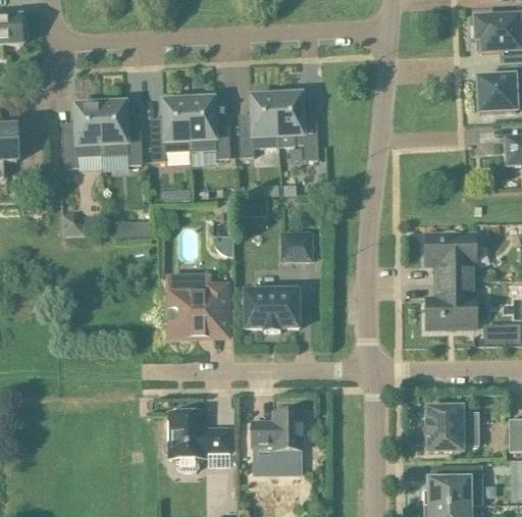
[(0,15),(0,56),(3,56),(3,44),(21,43),(22,43),(22,41),(22,37),(27,37),(25,20),(21,20),(21,16),(21,14),(20,14),(20,15),(0,15)]
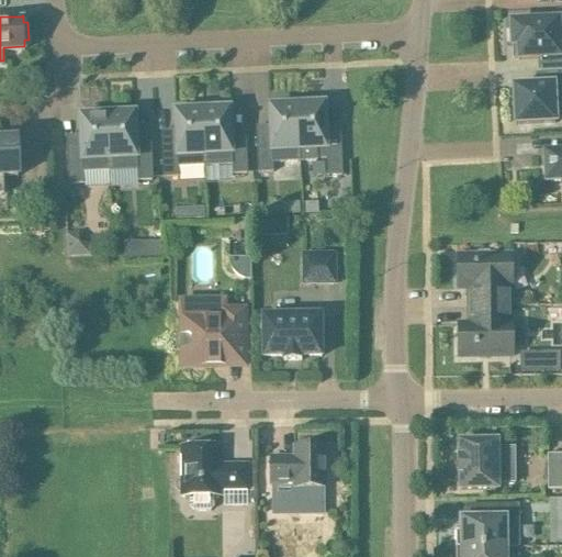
[(561,51),(560,52),(559,17),(510,19),(512,42),(517,42),(518,55),(539,54),(539,68),(561,66),(561,51)]
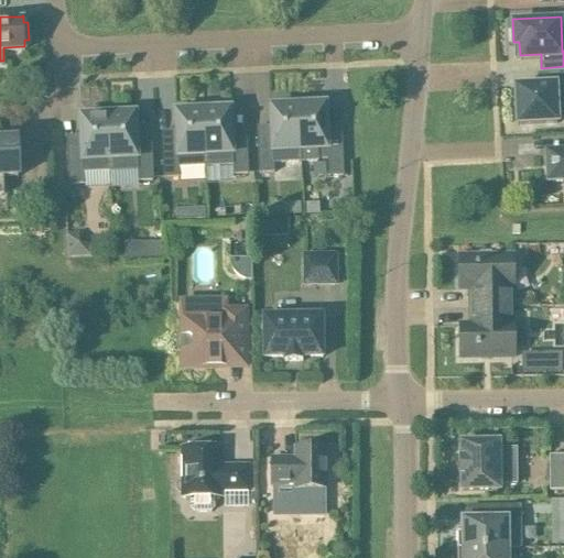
[(538,81),(516,83),(518,120),(557,118),(555,83),(563,81),(563,66),(541,68),(537,68),(538,81)]
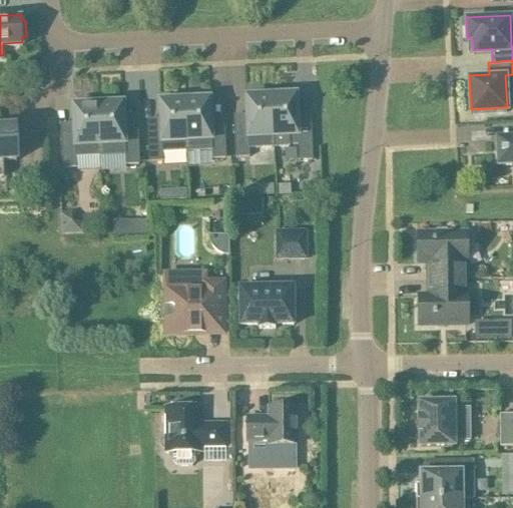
[(274,133),(275,133),(289,132),(289,141),(299,140),(299,156),(313,155),(311,116),(298,116),(297,91),(294,91),(294,88),(281,89),(281,92),(272,92),(274,133)]
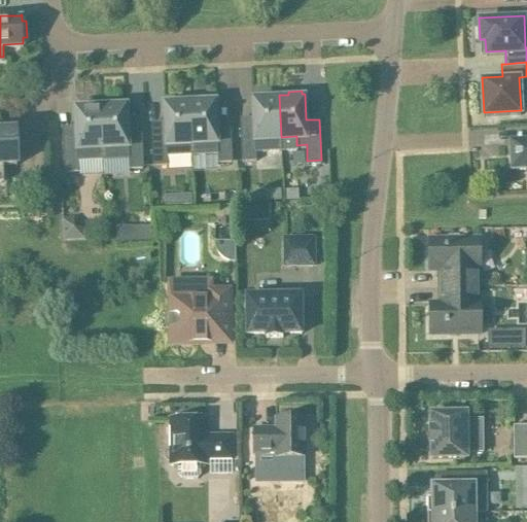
[(281,137),(279,95),(269,96),(269,93),(255,94),(255,96),(253,96),(254,123),(241,123),(243,158),(256,157),(256,148),(282,147),(282,137),(281,137)]
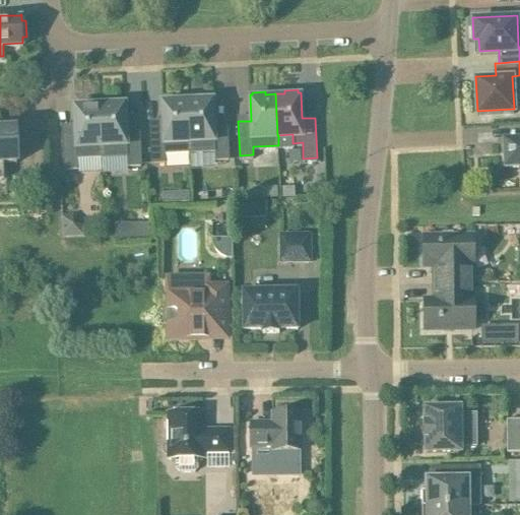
[(187,98),(190,149),(215,148),(215,156),(229,156),(228,122),(214,122),(212,97),(210,97),(210,94),(197,94),(197,98),(187,98)]
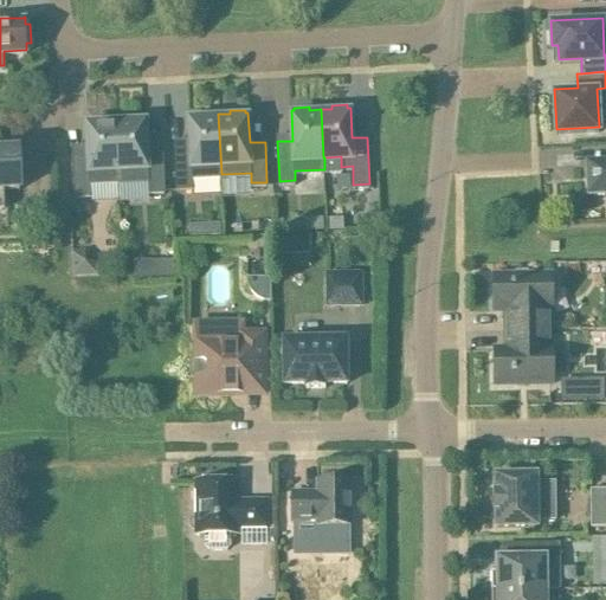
[(221,174),(218,114),(207,115),(207,111),(192,113),(192,115),(189,116),(191,146),(175,147),(178,186),(193,186),(193,175),(221,174)]
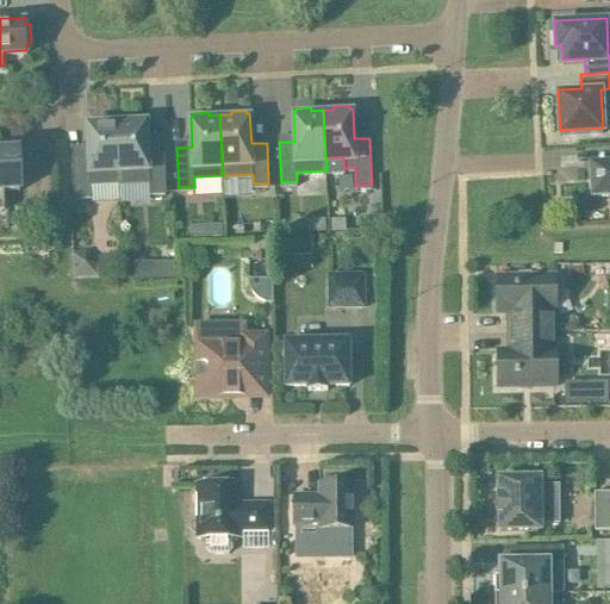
[(118,120),(120,180),(149,179),(150,188),(166,188),(165,148),(148,149),(147,118),(144,118),(143,116),(129,116),(129,119),(118,120)]
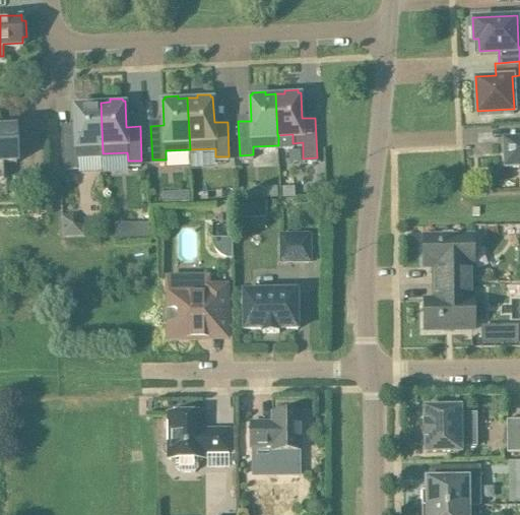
[(103,153),(101,103),(90,103),(90,100),(77,101),(77,104),(74,104),(76,129),(63,130),(65,165),(78,164),(78,155),(103,153)]
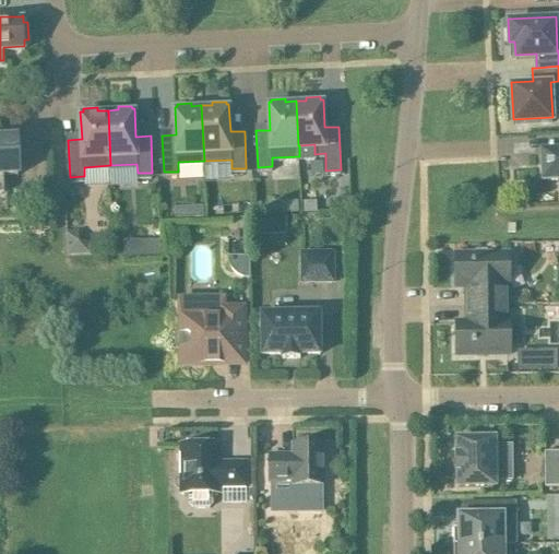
[(1,138),(0,120),(0,119),(0,189),(3,189),(3,172),(20,171),(18,137),(1,138)]
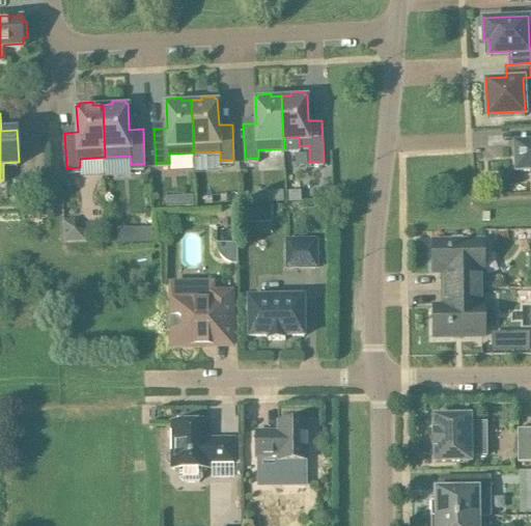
[(530,139),(514,140),(515,168),(530,167),(530,139)]
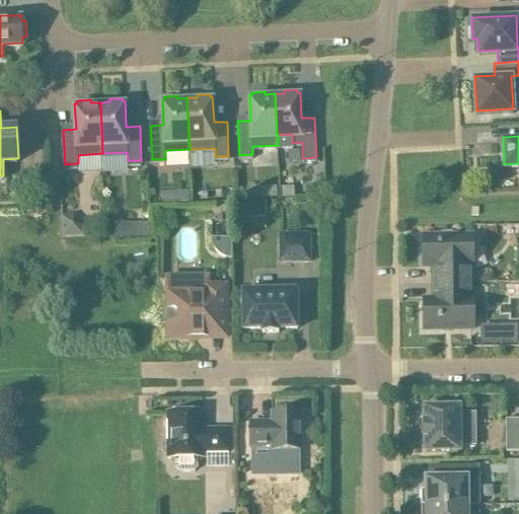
[(33,168),(34,192),(45,191),(44,168),(33,168)]
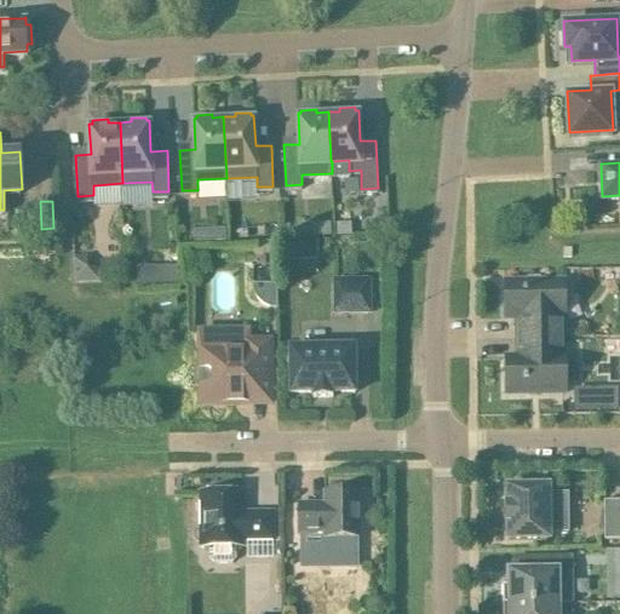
[(351,216),(338,217),(338,230),(352,229),(351,216)]
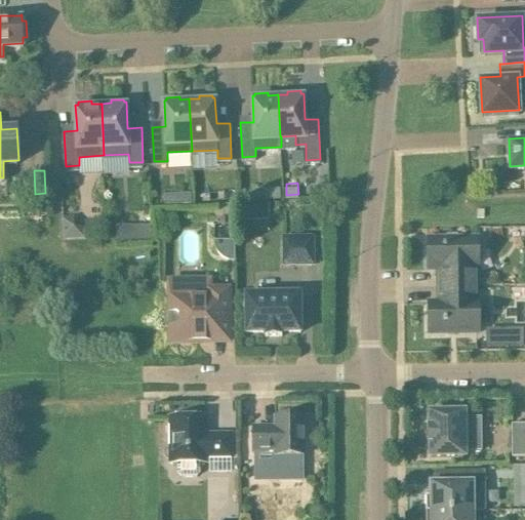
[(265,197),(281,196),(280,185),(264,185),(265,197)]
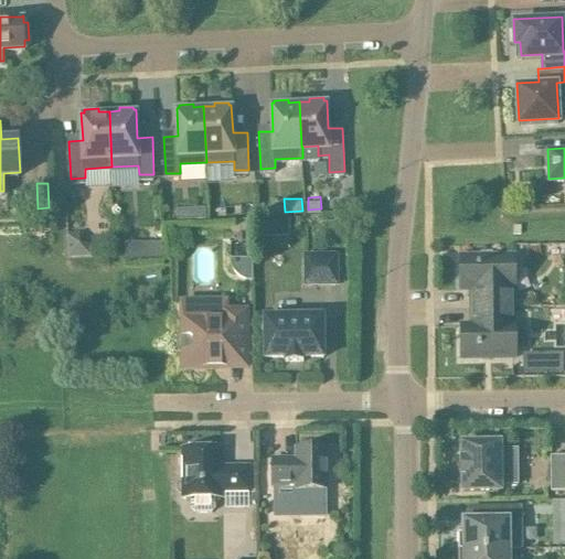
[(196,203),(194,206),(194,215),(205,214),(204,203),(196,203)]
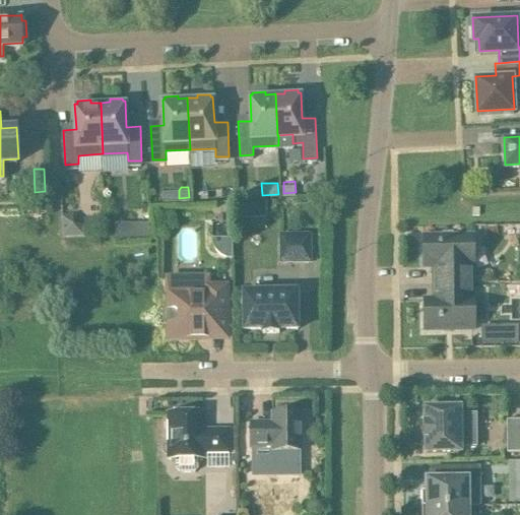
[(251,198),(237,199),(238,214),(252,213),(251,198)]
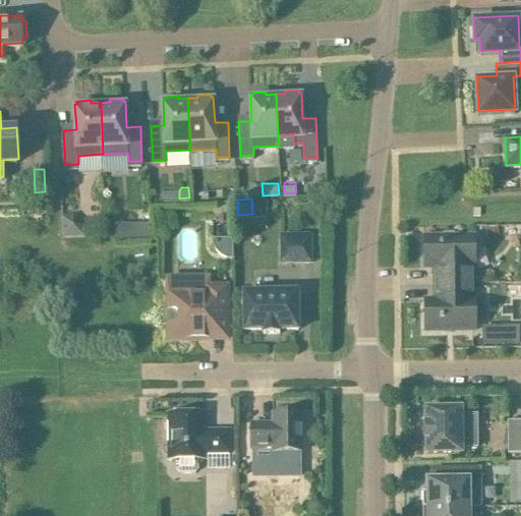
[(149,220),(138,220),(138,234),(149,234),(149,220)]
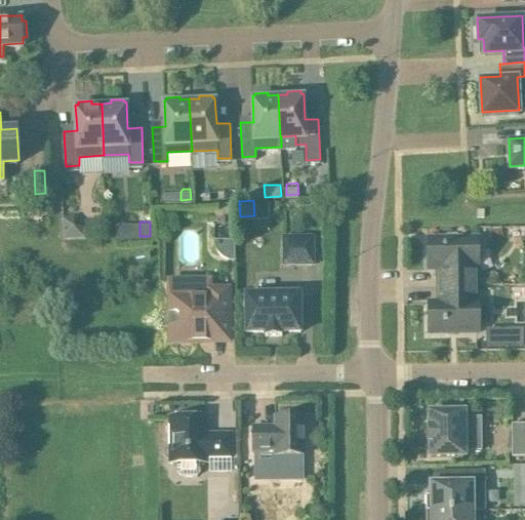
[(282,263),(315,263),(315,231),(282,232),(282,263)]
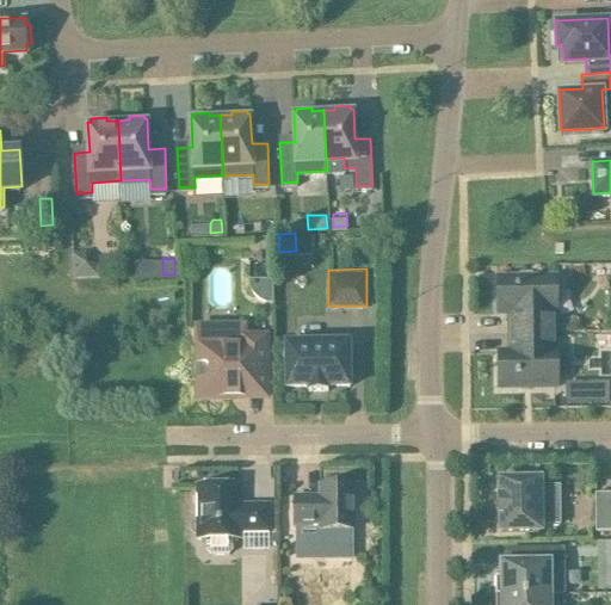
[(510,327),(554,327),(554,308),(556,308),(556,272),(498,272),(498,308),(510,308),(510,327)]
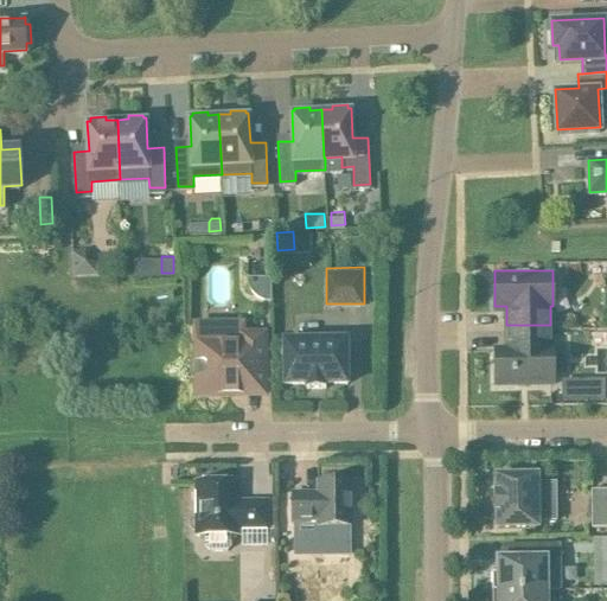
[(272,298),(272,273),(247,274),(247,277),(248,281),(250,286),(253,291),(257,294),(263,296),(272,298)]
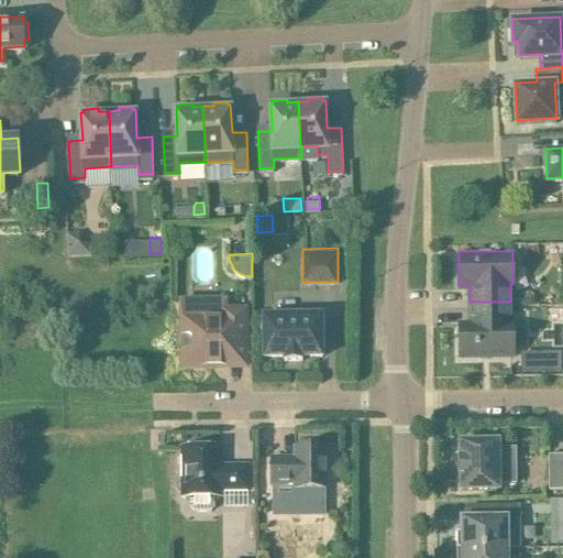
[(510,302),(470,302),(470,319),(459,319),(460,352),(514,352),(512,319),(511,319),(510,302)]
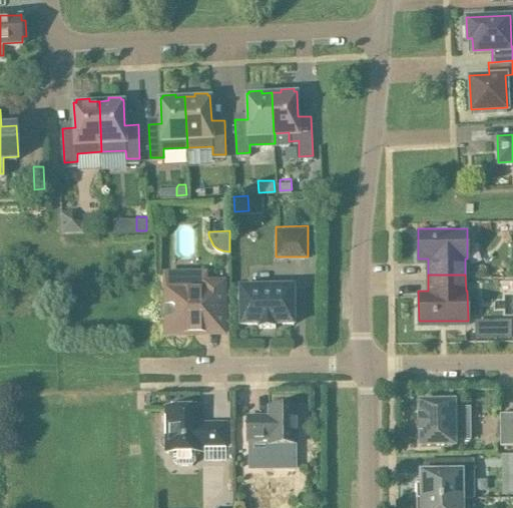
[(167,330),(209,330),(209,317),(223,317),(222,280),(204,280),(204,286),(167,286),(167,330)]
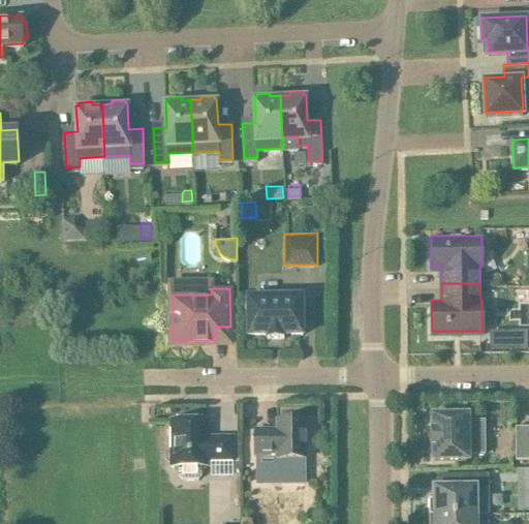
[(284,335),(284,331),(303,331),(303,293),(248,294),(248,332),(268,332),(268,335),(284,335)]
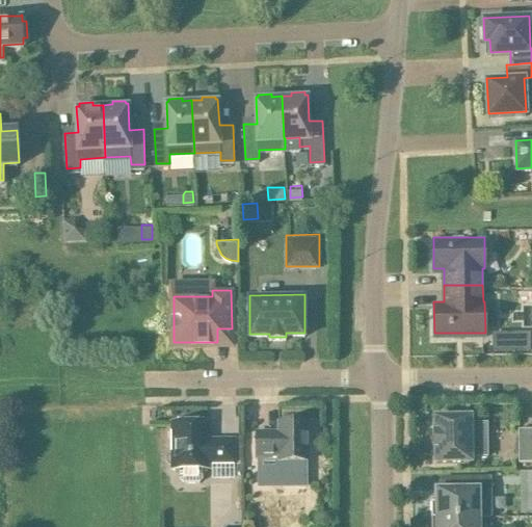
[(528,332),(511,332),(512,347),(528,347),(528,332)]
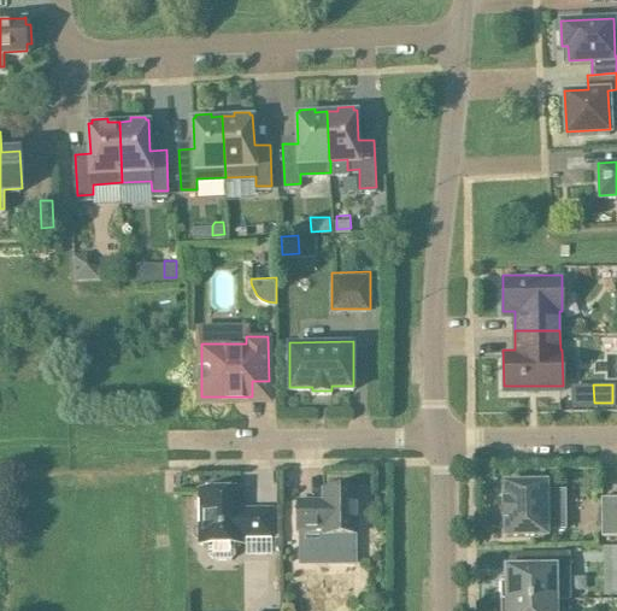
[(546,486),(545,480),(504,480),(505,498),(503,498),(503,513),(505,513),(505,532),(546,532),(546,524),(565,524),(565,486),(546,486)]
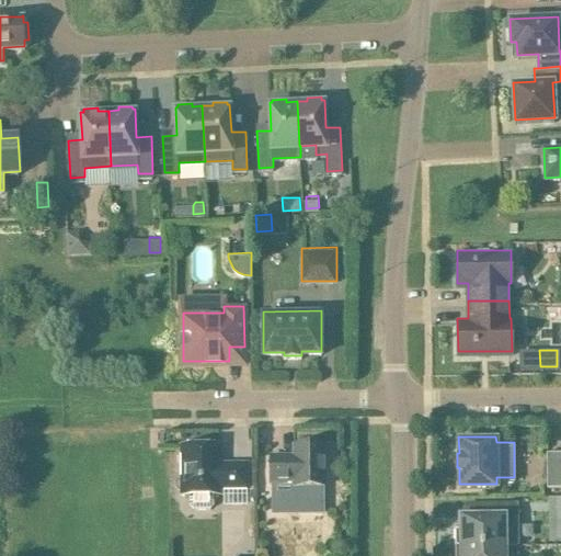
[(325,481),(324,441),(294,441),(294,451),(271,451),(271,479),(294,479),(295,483),(325,481)]
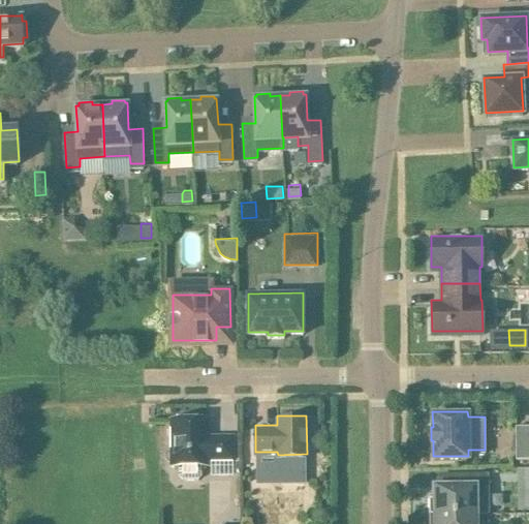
[(205,433),(204,417),(170,417),(172,447),(167,451),(167,455),(172,459),(172,462),(178,461),(179,473),(183,476),(198,476),(201,472),(201,461),(210,461),(210,457),(235,457),(234,433),(205,433)]
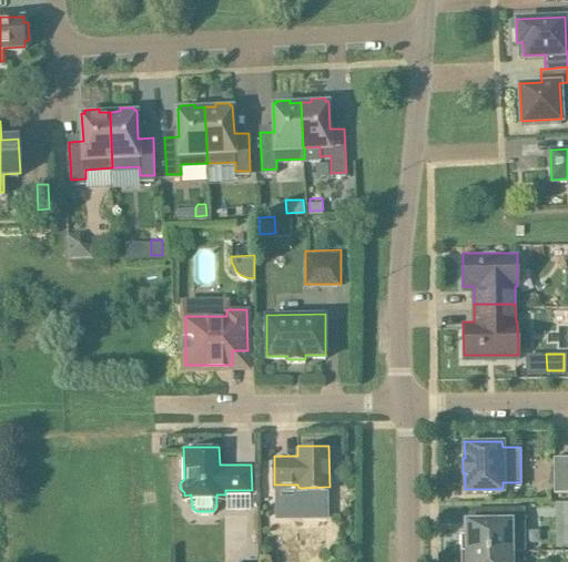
[(554,489),(567,489),(567,453),(553,453),(554,489)]
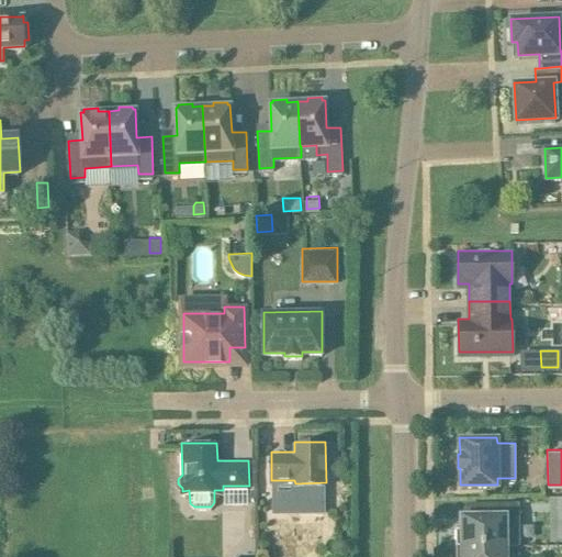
[(561,494),(549,494),(549,516),(561,515),(561,494)]
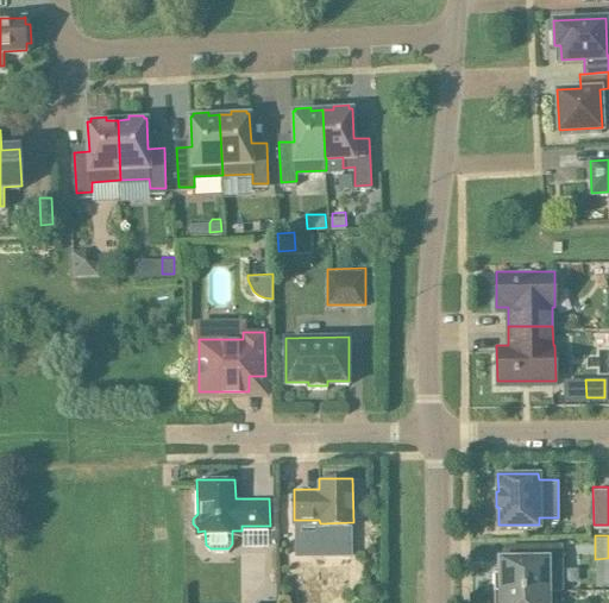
[(494,588),(548,588),(548,567),(563,567),(563,540),(527,541),(527,556),(498,556),(498,569),(493,570),(494,588)]
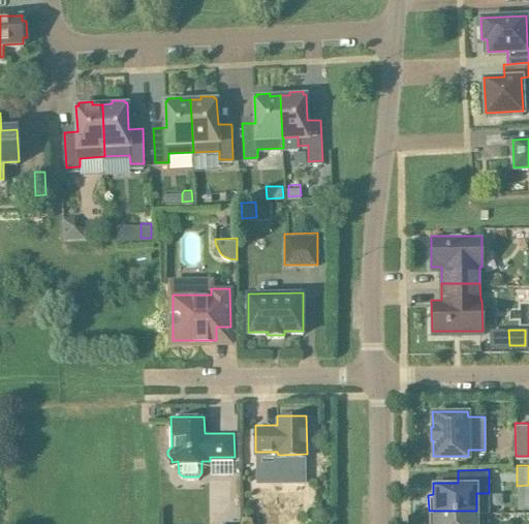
[(476,523),(476,511),(429,511),(428,523),(476,523)]
